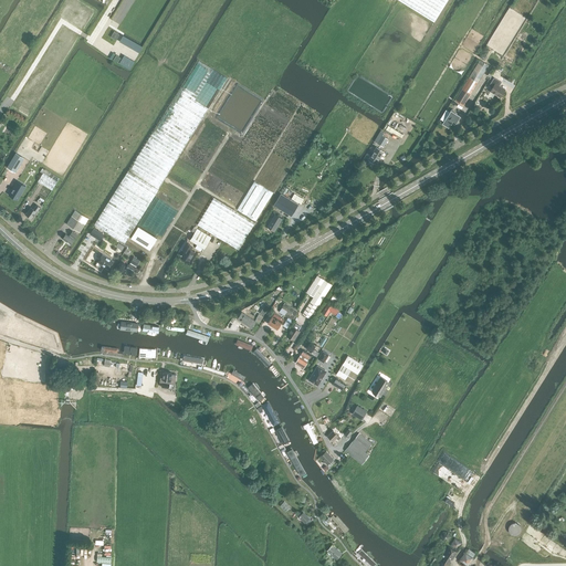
[(399,0),(433,22),(447,0),(399,0)]
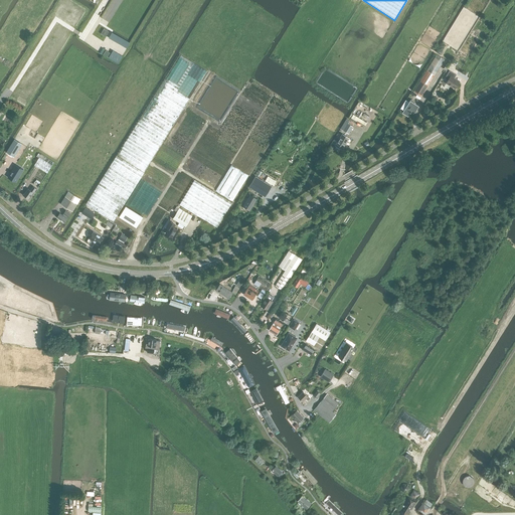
[(109,57),(118,63),(122,56),(113,50),(109,57)]
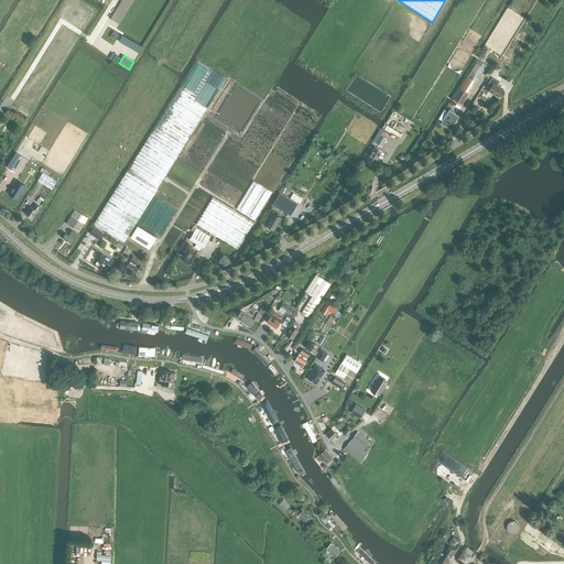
[(123,242),(227,77),(197,60),(94,224),(123,242)]
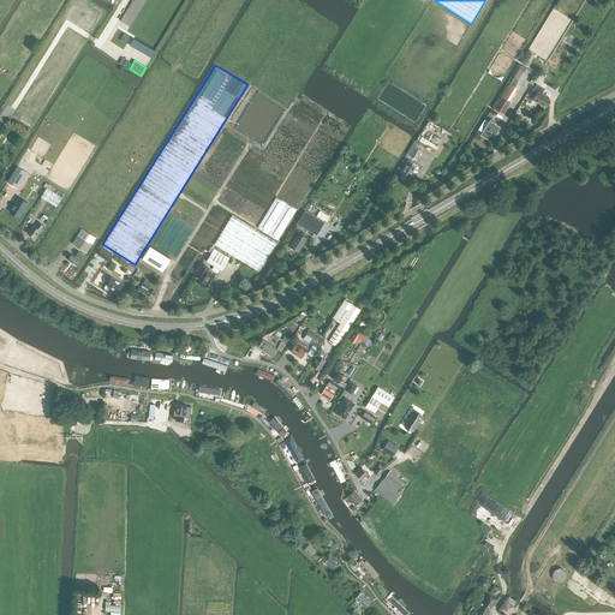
[(503,115),(519,89),(525,79),(531,71),(521,65),(511,83),(494,109),(503,115)]
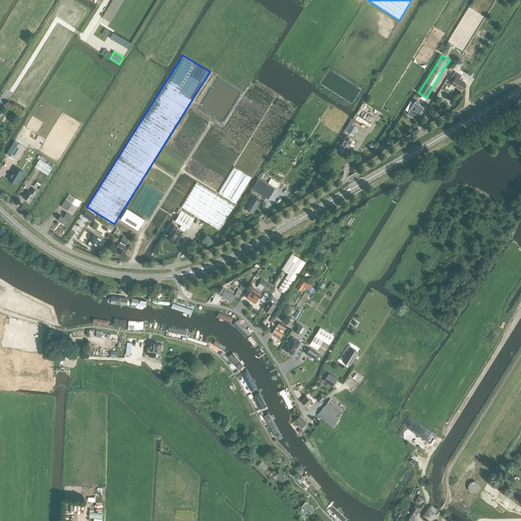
[(460,90),(465,82),(459,78),(461,75),(455,71),(450,78),(453,80),(451,83),(460,90)]
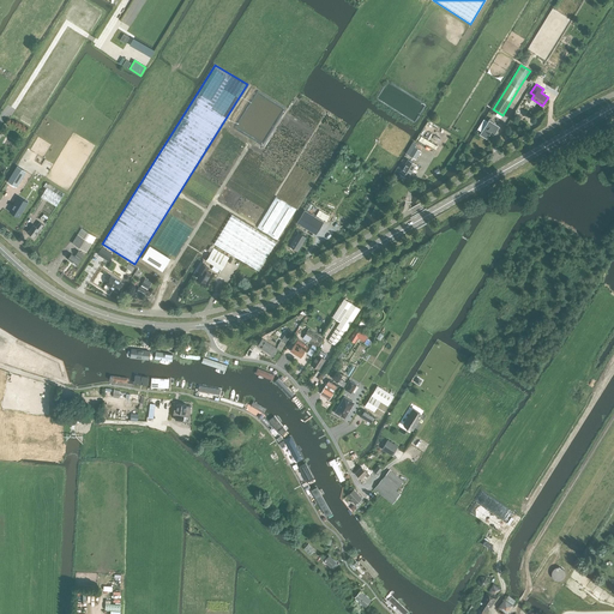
[(494,133),(499,126),(489,120),(480,134),(487,139),(491,131),(494,133)]
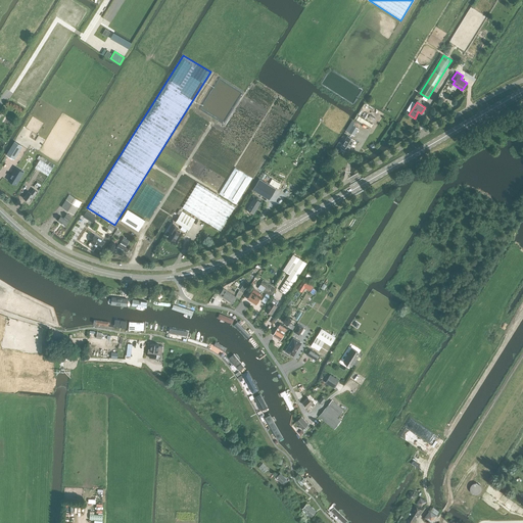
[(357,114),(353,120),(355,121),(354,122),(361,125),(363,122),(371,127),(373,125),(362,117),(357,114)]
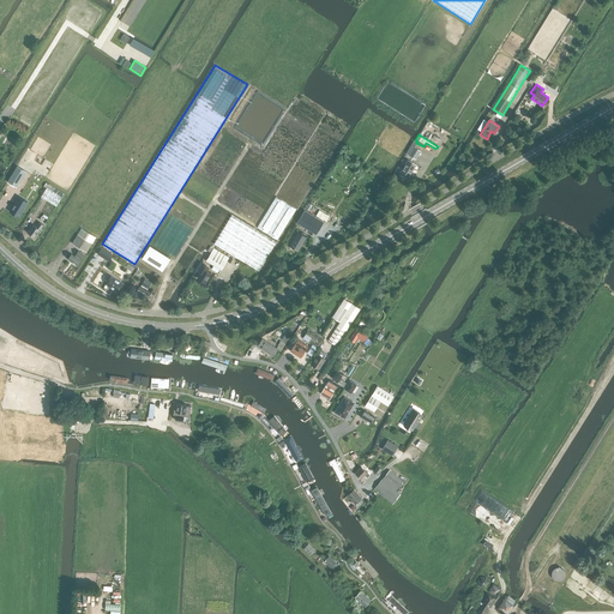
[(411,145),(405,154),(407,154),(416,160),(421,150),(415,146),(416,144),(413,142),(411,145)]
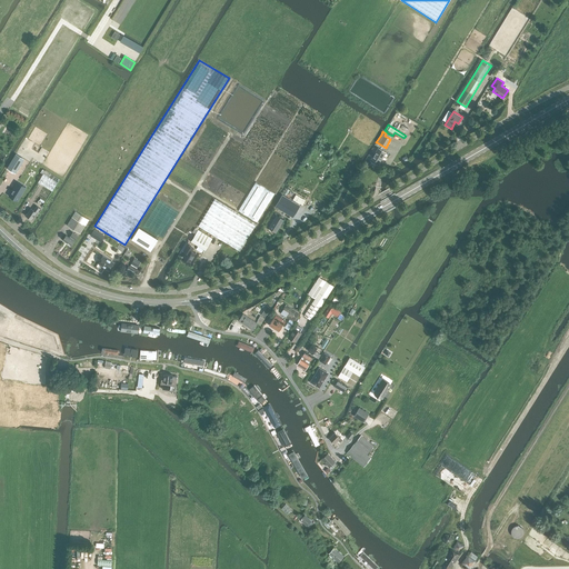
[(378,165),(386,152),(378,148),(370,160),(378,165)]
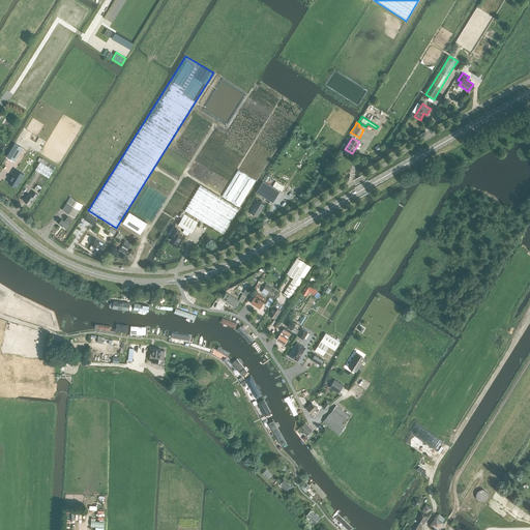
[(15,143),(6,156),(15,162),(23,148),(15,143)]
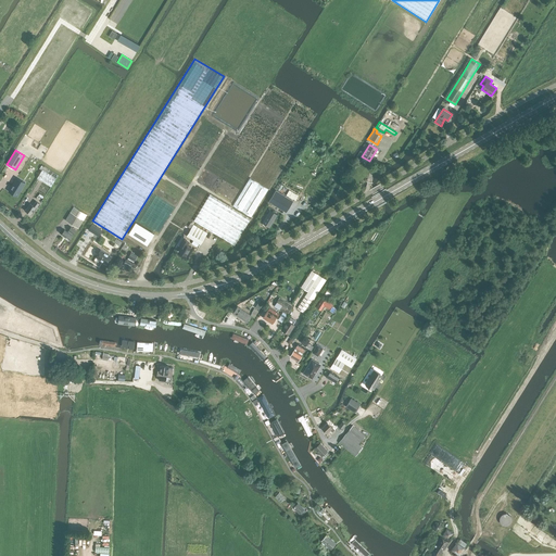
[(45,166),(37,178),(51,187),(59,175),(45,166)]
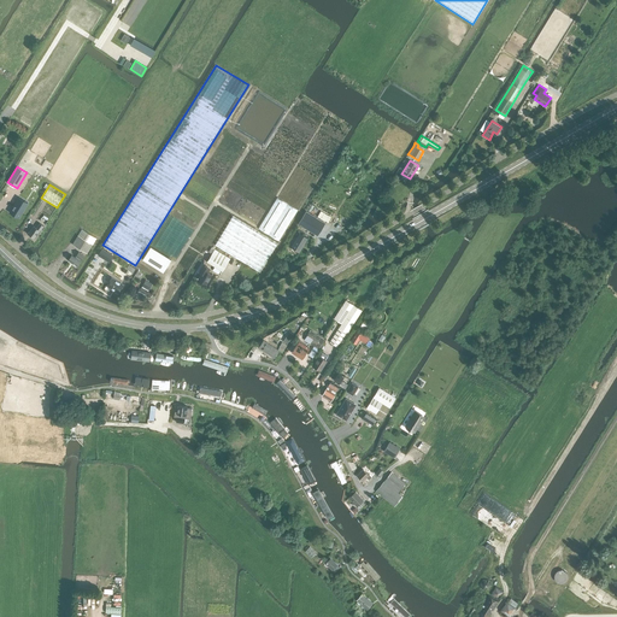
[(277,198),(258,229),(278,241),(298,210),(277,198)]
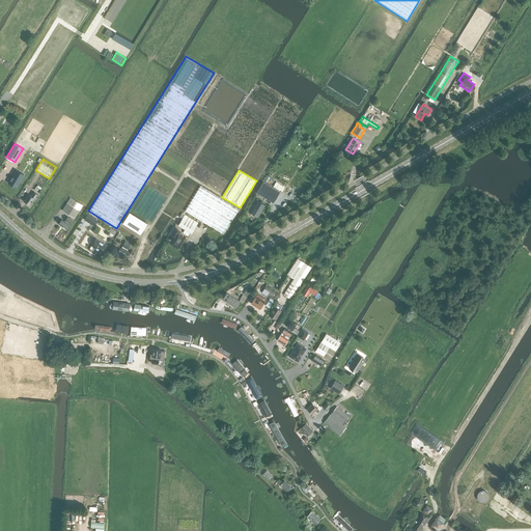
[(16,172),(9,183),(16,187),(22,176),(16,172)]
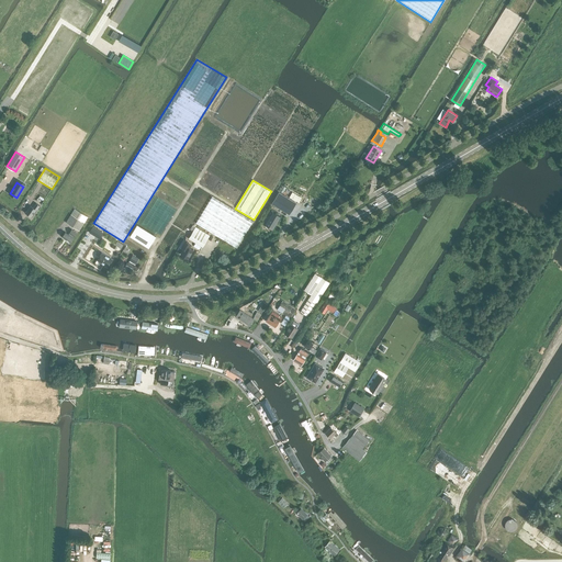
[(279,192),(271,203),(276,205),(281,209),(289,214),(295,203),(279,193),(279,192)]
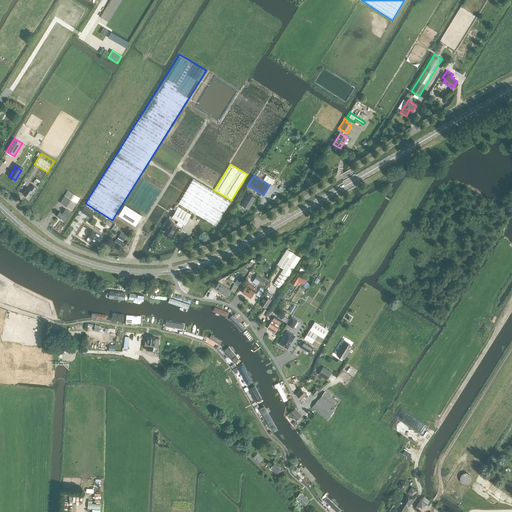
[(265,176),(263,179),(272,185),(275,180),(266,175),(265,176)]
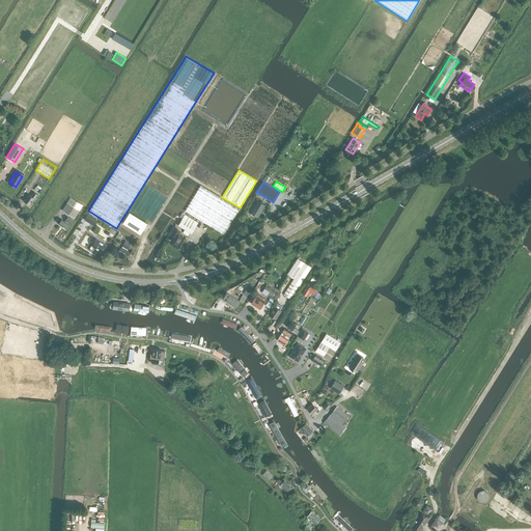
[(223,234),(239,208),(200,185),(185,211),(223,234)]
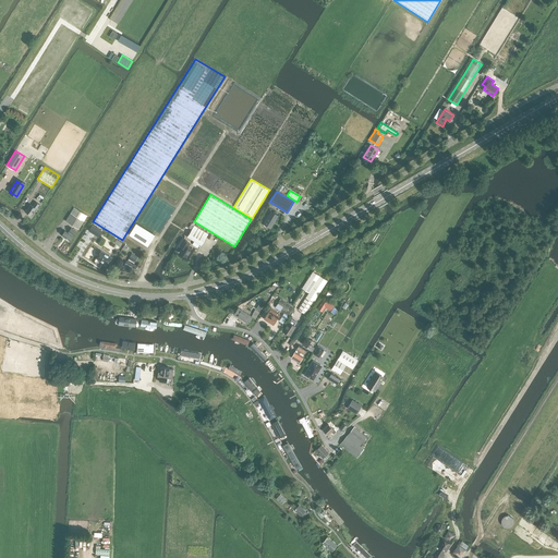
[(37,208),(39,204),(36,201),(33,205),(31,204),(25,211),(31,216),(36,208),(37,208)]
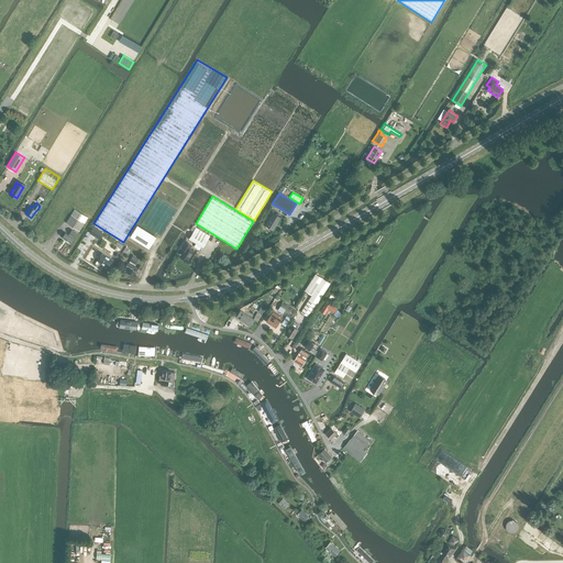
[(75,209),(66,222),(79,231),(88,218),(75,209)]
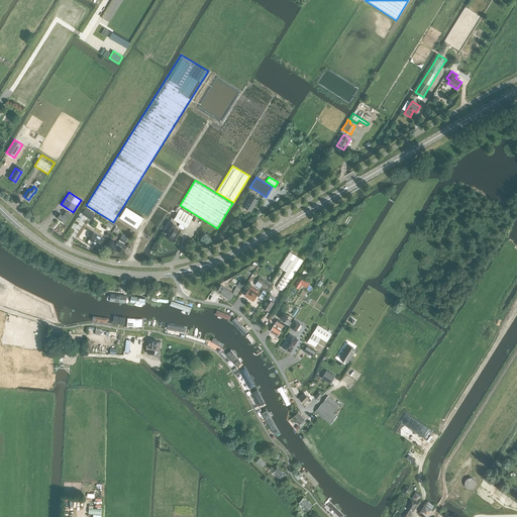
[(250,211),(257,199),(251,195),(243,207),(250,211)]
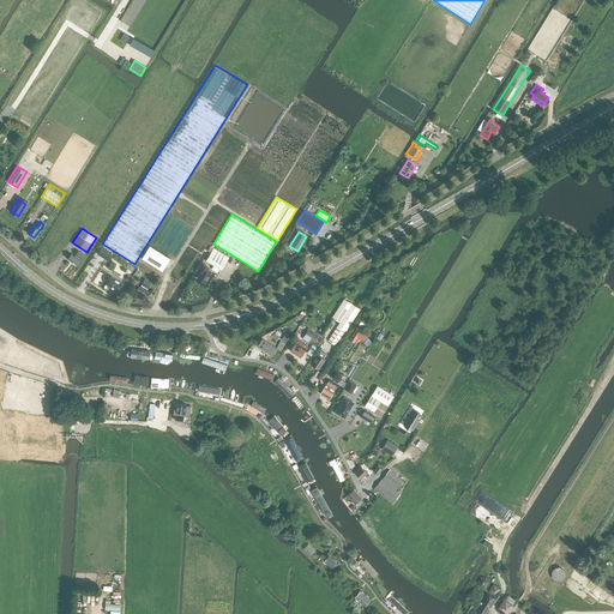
[(150,246),(142,258),(162,271),(170,258),(150,246)]
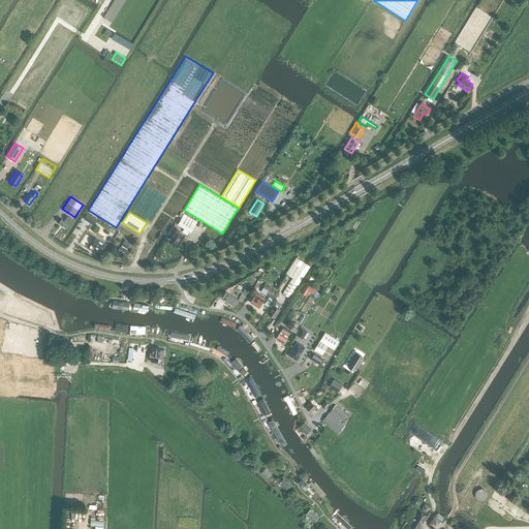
[(88,213),(84,219),(94,225),(97,219),(88,213)]
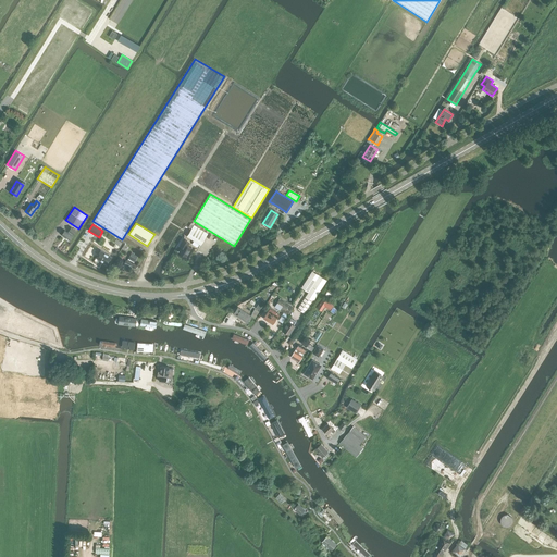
[(187,236),(187,237),(194,240),(200,245),(208,233),(194,225),(187,236)]
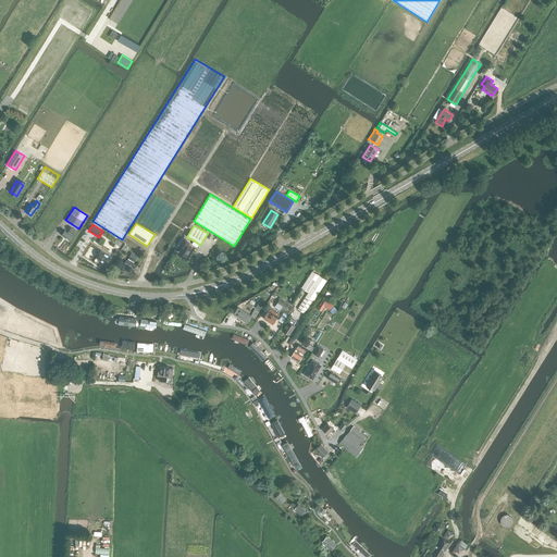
[(65,230),(62,234),(70,239),(76,231),(71,227),(70,230),(67,232),(65,230)]
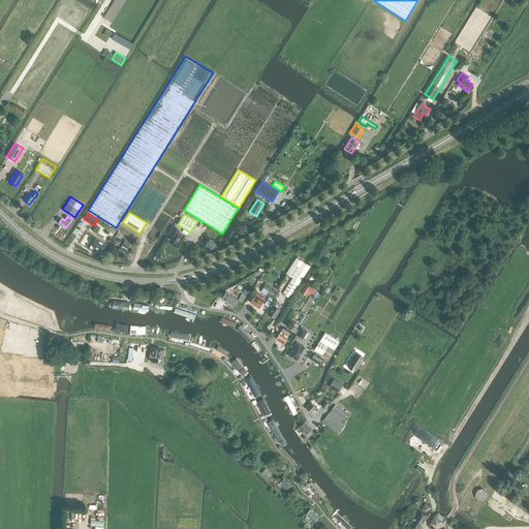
[(173,235),(170,240),(177,244),(182,236),(179,234),(180,230),(174,226),(170,234),(173,235)]
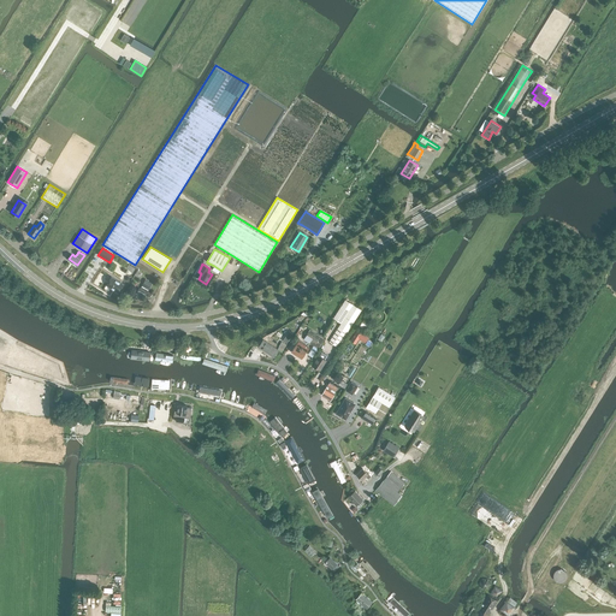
[(118,292),(123,284),(112,277),(107,285),(118,292)]
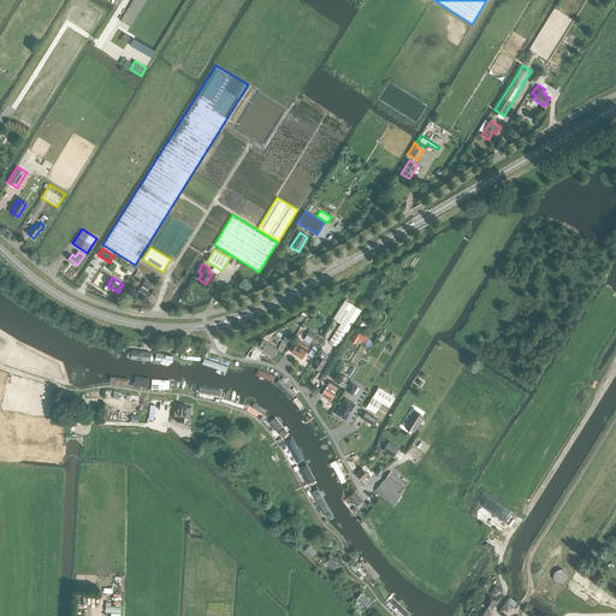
[(143,300),(152,283),(146,279),(141,288),(140,286),(135,295),(143,300)]
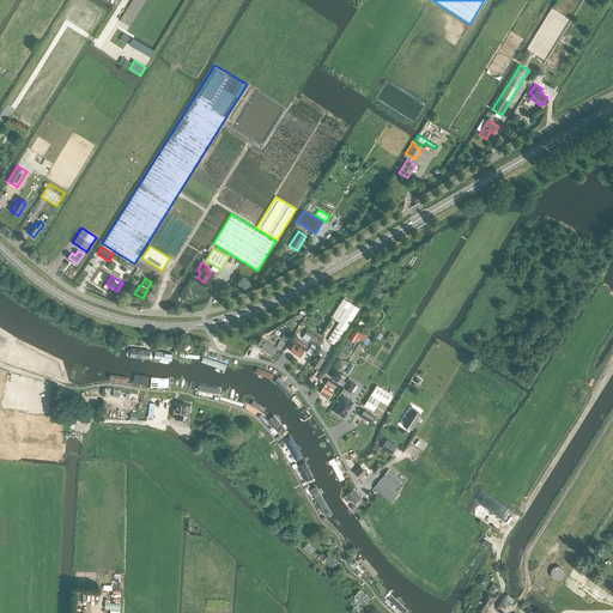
[(339,322),(327,340),(335,345),(345,329),(345,331),(359,308),(344,298),(332,316),(339,322)]
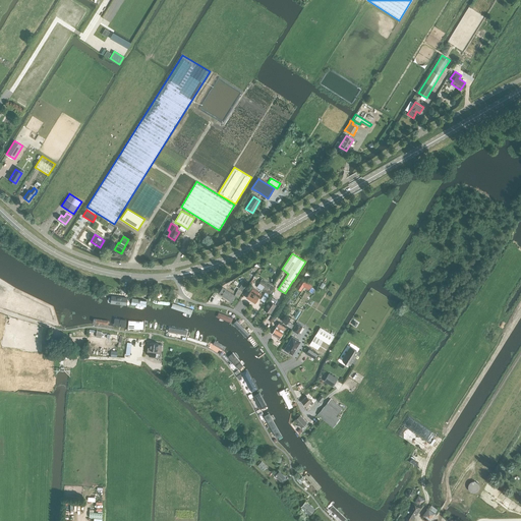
[(263,279),(257,287),(266,292),(261,299),(265,301),(274,286),(272,284),(263,279)]
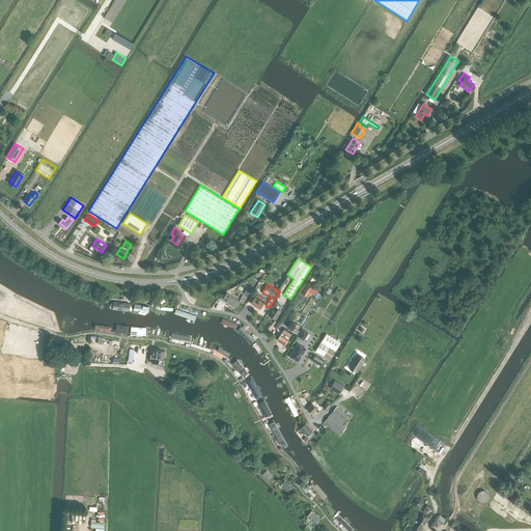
[(308,284),(302,294),(307,296),(309,291),(314,295),(317,290),(312,287),(308,284)]
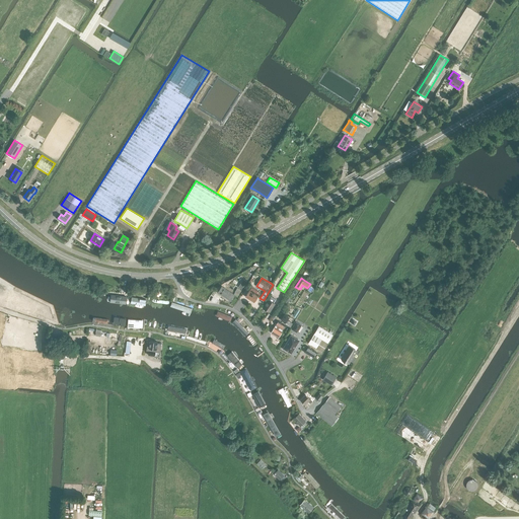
[(230,301),(234,294),(222,286),(218,293),(230,301)]
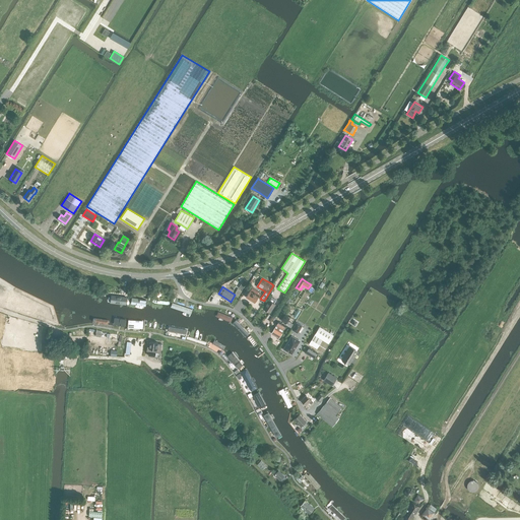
[(252,287),(246,297),(254,303),(261,293),(252,287)]
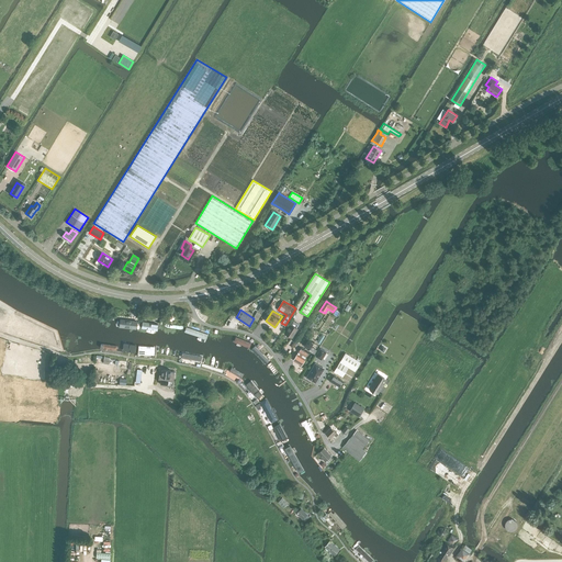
[(120,319),(119,328),(136,330),(137,321),(120,319)]
